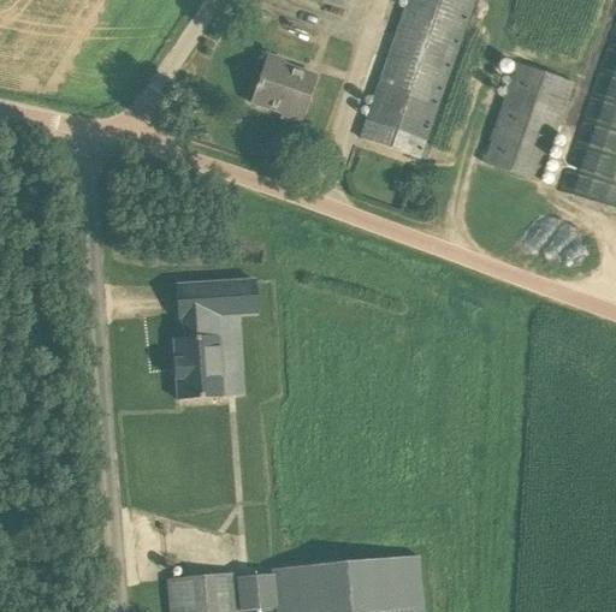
[(407,0),(356,147),(414,166),(471,0),(407,0)]
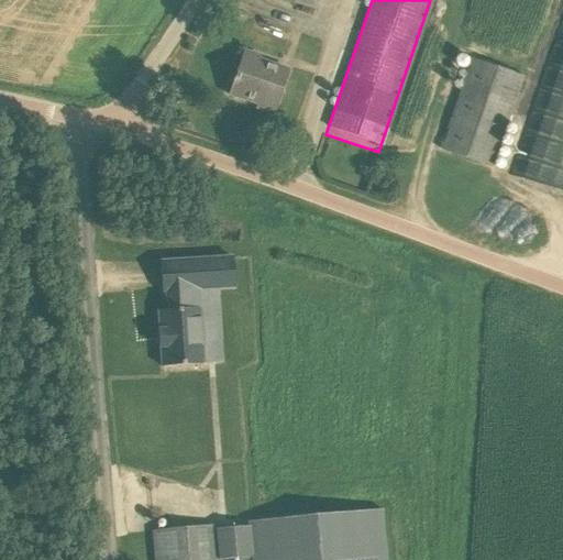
[(260,58),(261,55),(244,48),(229,91),(275,108),(289,68),(260,58)]
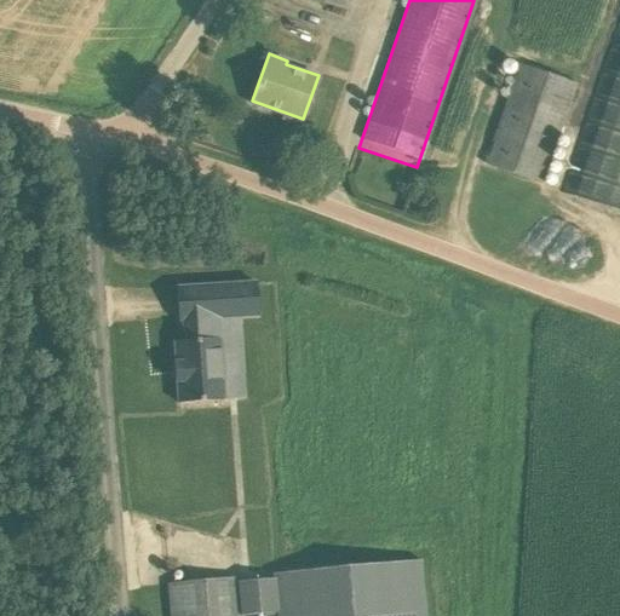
[(578,81),(523,62),(488,162),(544,182),(551,159),(578,81)]
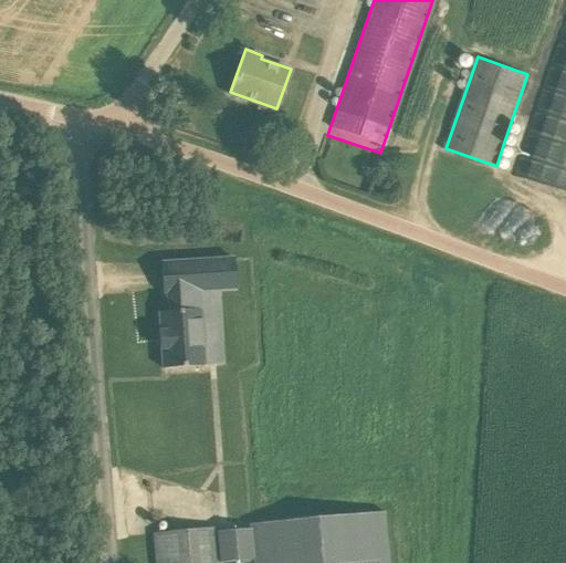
[(565,69),(530,177),(565,189),(565,69)]
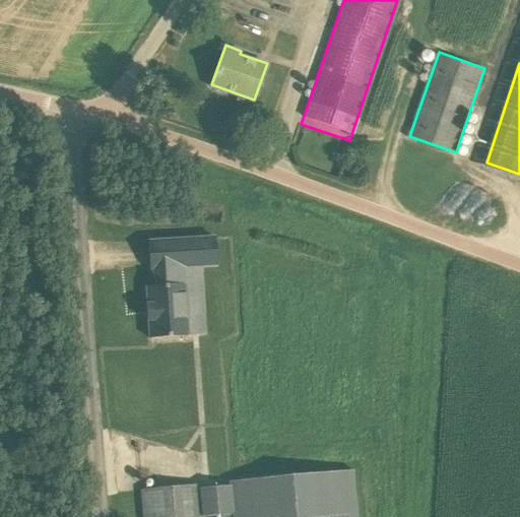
[(215,236),(148,240),(149,267),(153,267),(155,284),(147,284),(148,303),(146,303),(146,318),(149,318),(150,336),(188,334),(186,302),(195,302),(193,264),(217,263),(215,236)]
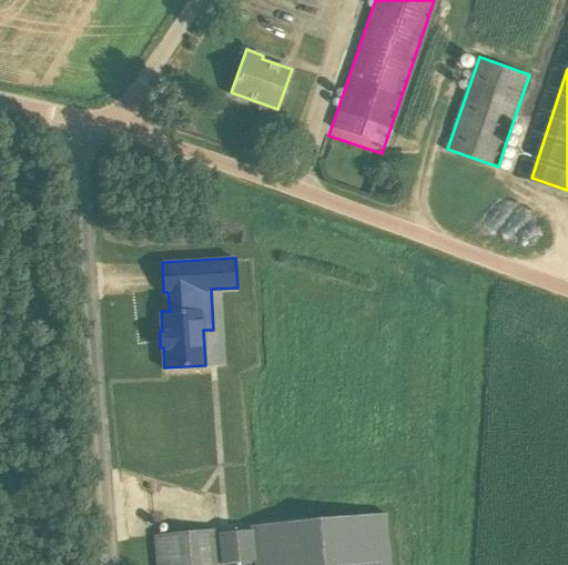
[(219,526),(155,533),(158,564),(221,564),(222,563),(255,560),(255,564),(391,564),(386,512),(251,523),(252,528),(219,531),(219,526)]
